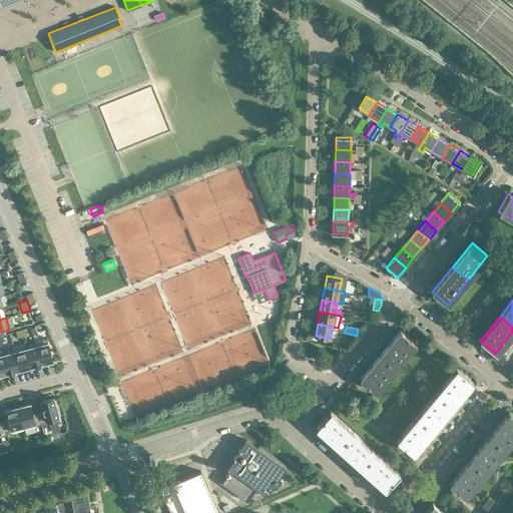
[(380,354),(396,367),(416,343),(400,330),(380,354)]
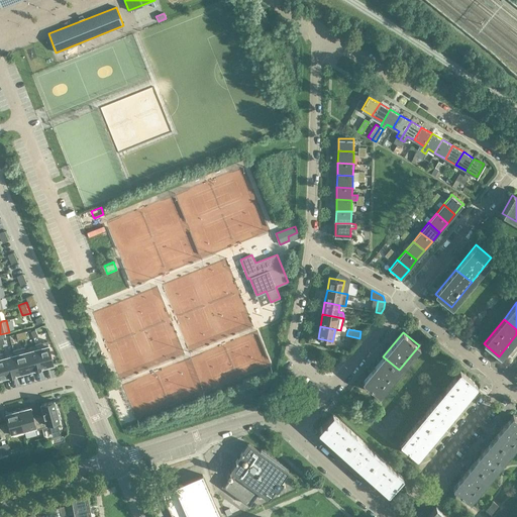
[(36,348),(41,368),(54,364),(48,345),(36,348)]
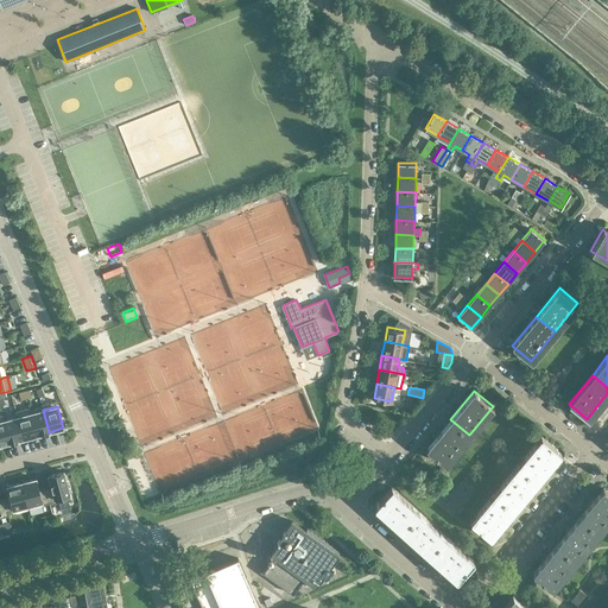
[(30,413),(36,435),(49,432),(43,410),(30,413)]
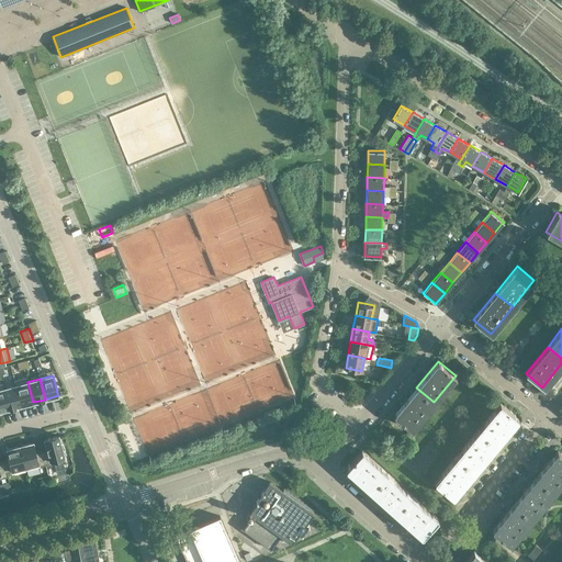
[(15,385),(21,405),(33,402),(27,382),(15,385)]
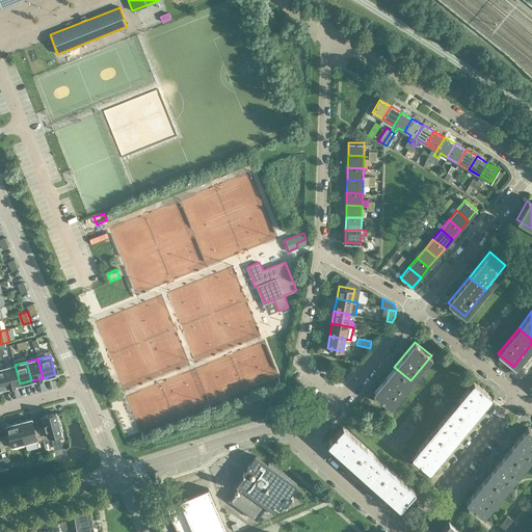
[(3,368),(8,387),(20,383),(15,365),(3,368)]
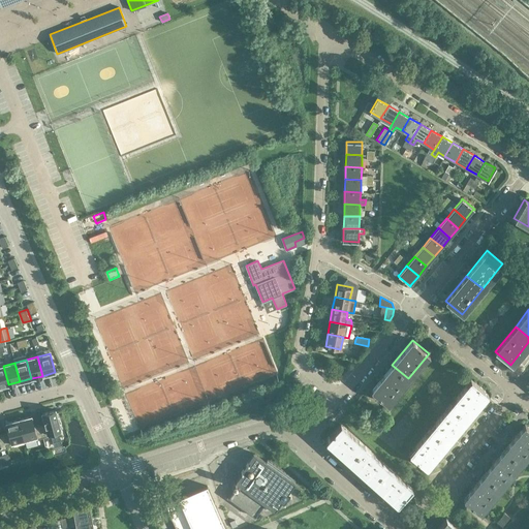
[(392,365),(371,390),(387,403),(408,378),(392,365)]
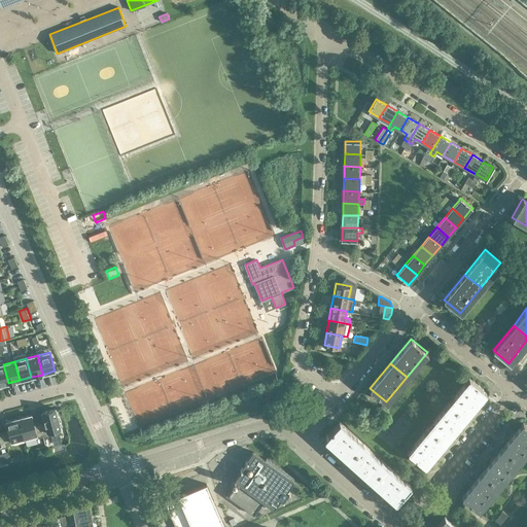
[(0,385),(8,383),(3,364),(0,364),(0,385)]
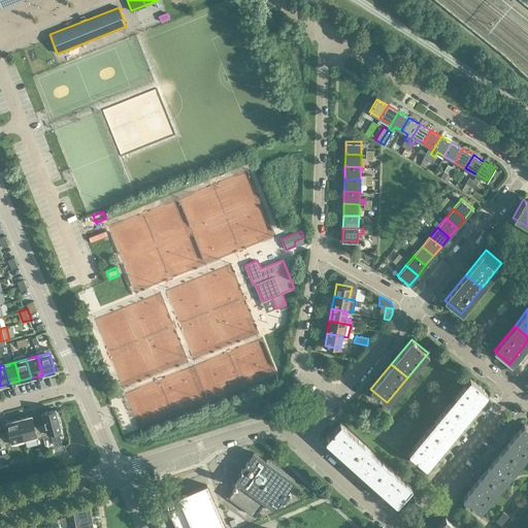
[(450,403),(465,417),(486,392),(470,378),(450,403)]
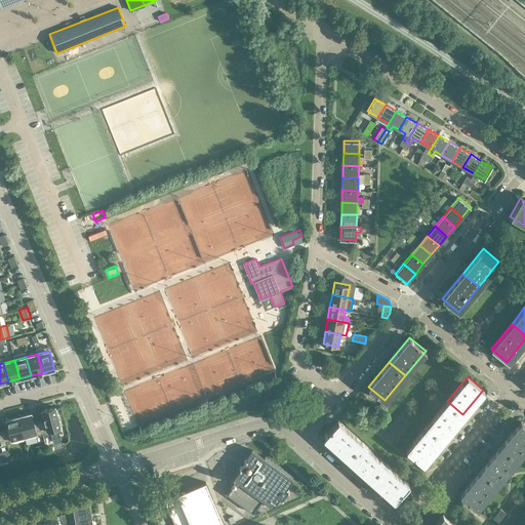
[(447,401),(427,426),(442,439),(462,414),(447,401)]
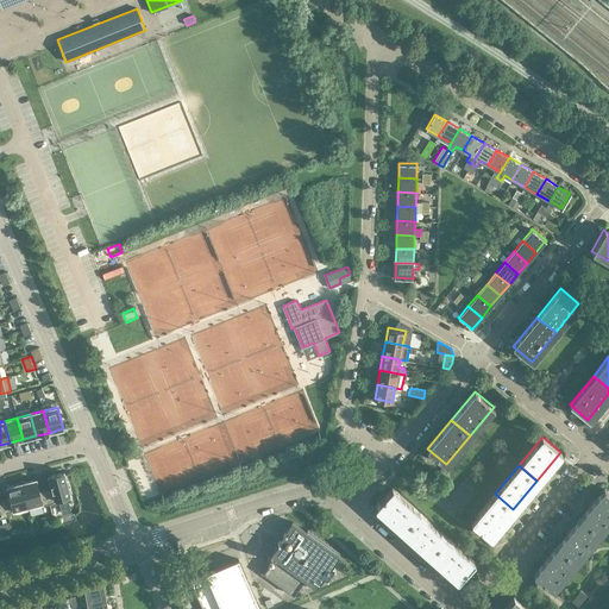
[(70,496),(63,472),(48,476),(50,484),(44,485),(49,501),(70,496)]
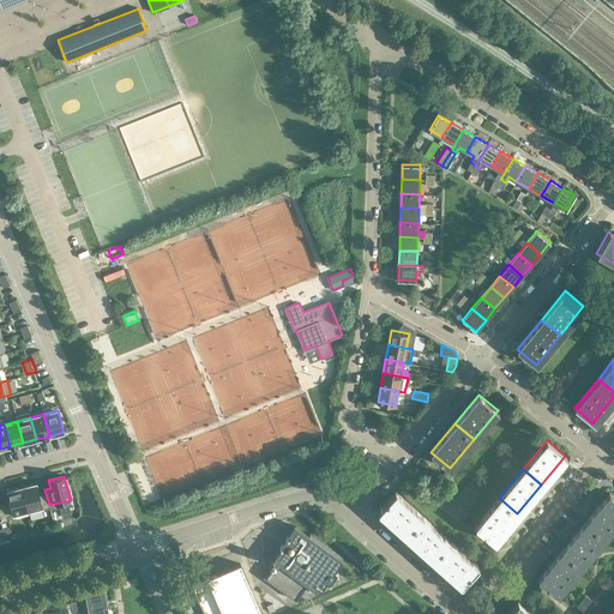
[(28,511),(49,505),(44,489),(40,492),(37,483),(22,487),(28,511)]
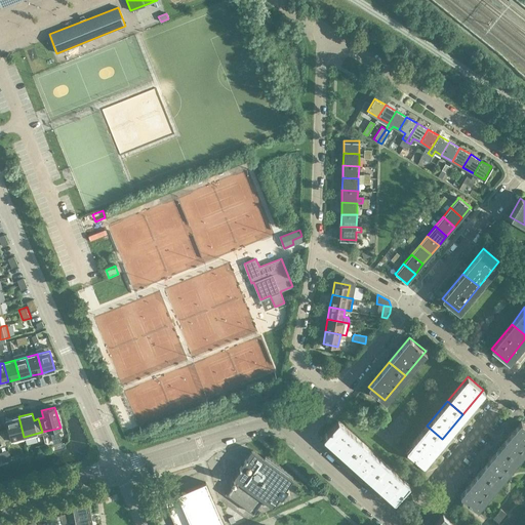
[(6,442),(24,437),(18,416),(6,420),(7,427),(3,429),(6,442)]
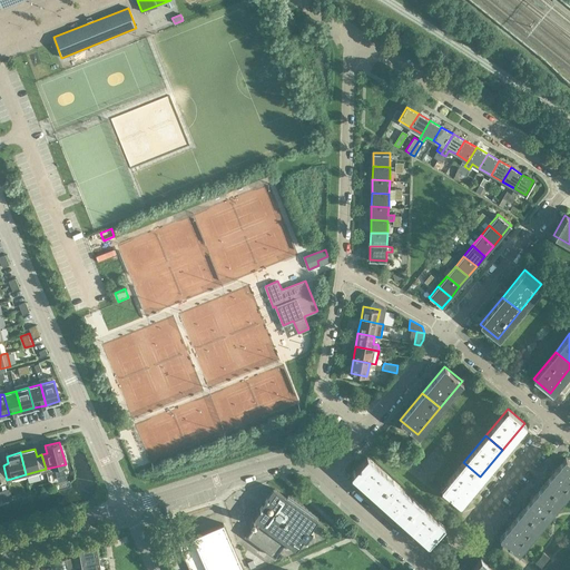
[(377,497),(392,480),(366,457),(351,474),(377,497)]
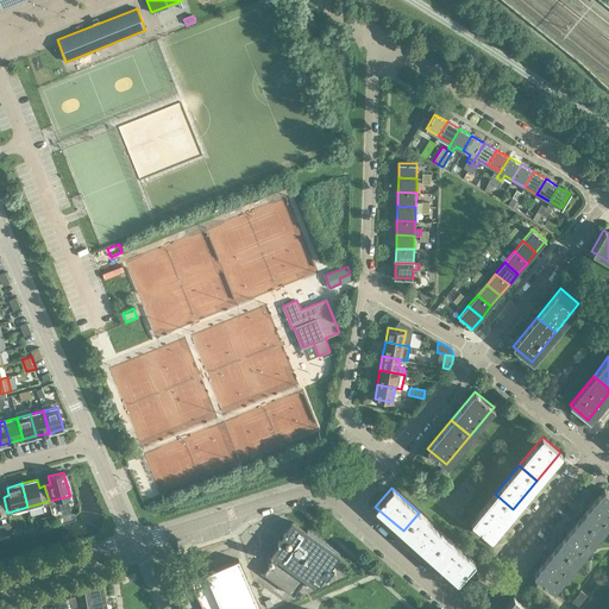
[(608,491),(604,489),(581,518),(600,533),(608,520),(608,491)]
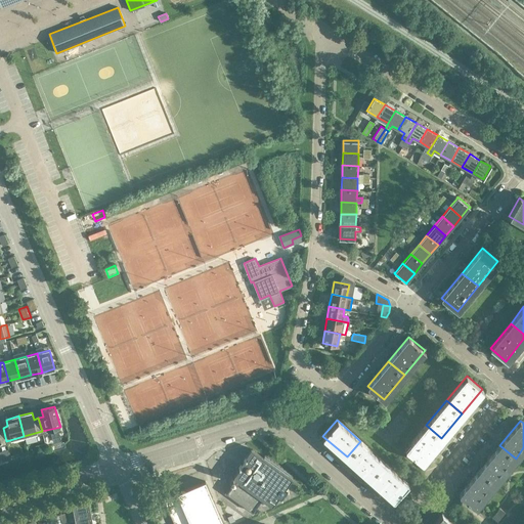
[(441,438),(426,425),(405,449),(422,463),(441,438)]
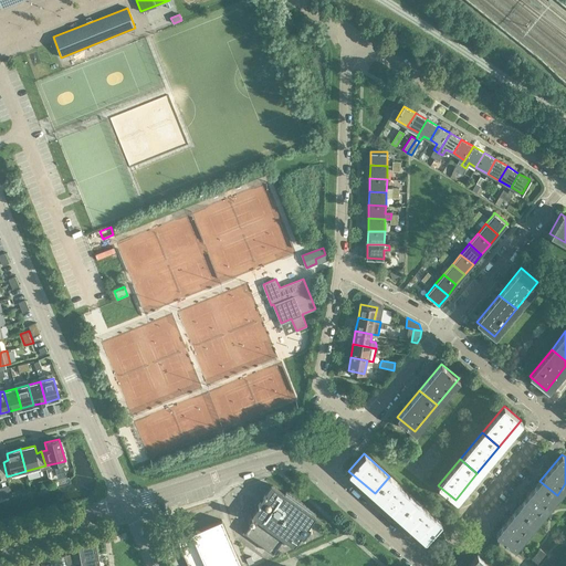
[(389,477),(375,493),(400,516),(415,500),(389,477)]
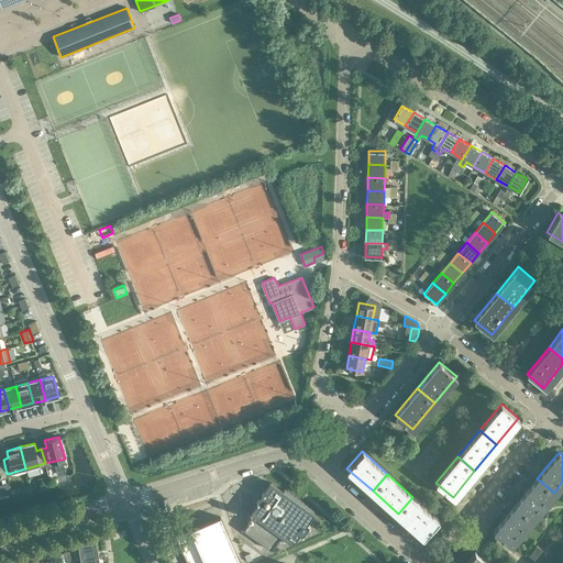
[(537,478),(515,505),(532,519),(554,493),(537,478)]
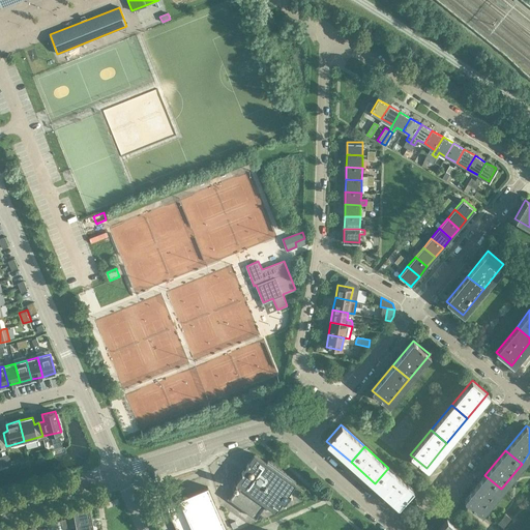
[(266,463),(255,454),(254,453),(247,462),(249,463),(236,482),(239,484),(229,499),(256,518),(265,504),(275,511),(282,502),(285,504),(292,495),(289,493),(296,483),(292,480),(292,479),(293,479),(267,461),(267,462),(266,463)]
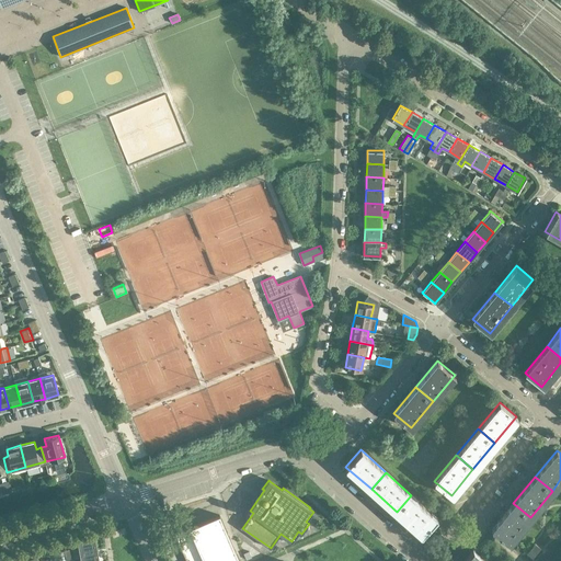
[(9,481),(1,483),(3,493),(11,491),(9,481)]
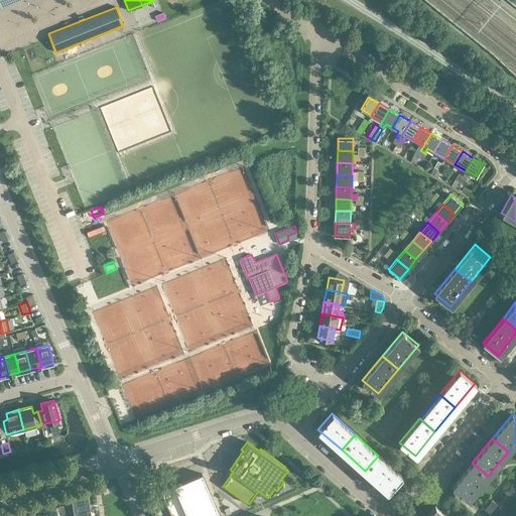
[(378,456),(365,471),(388,492),(402,477),(378,456)]
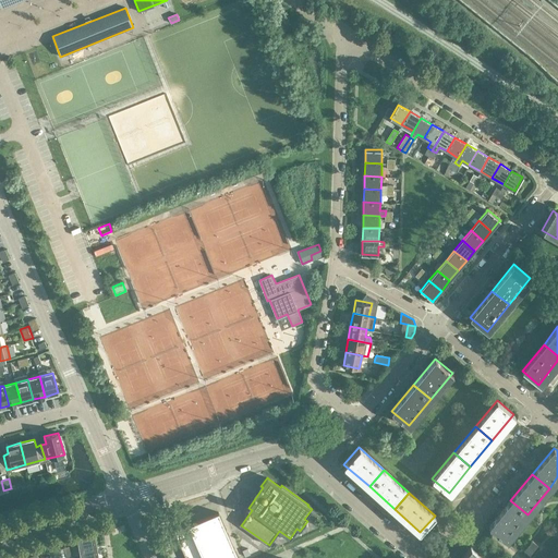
[(528,514),(510,500),(489,526),(506,541),(528,514)]
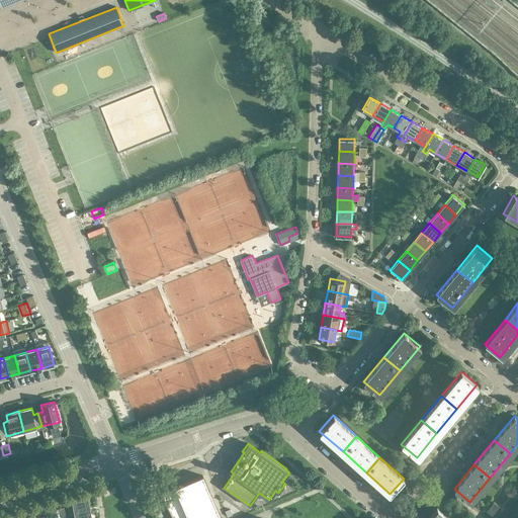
[(221,517),(202,476),(176,487),(175,486),(175,487),(175,488),(165,492),(165,491),(161,493),(172,517),(260,517),(261,517),(260,517),(221,517)]
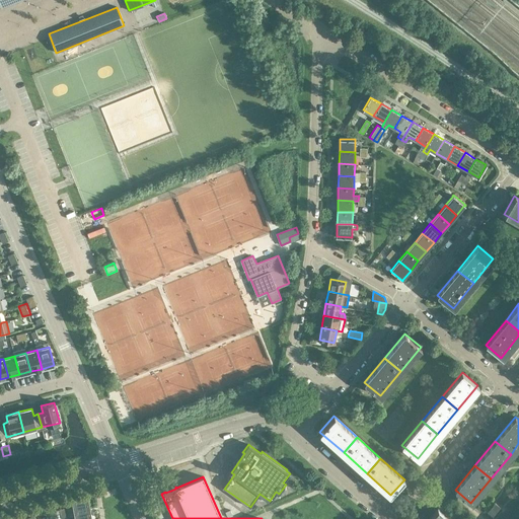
[(73,511),(89,508),(86,495),(70,499),(73,511)]
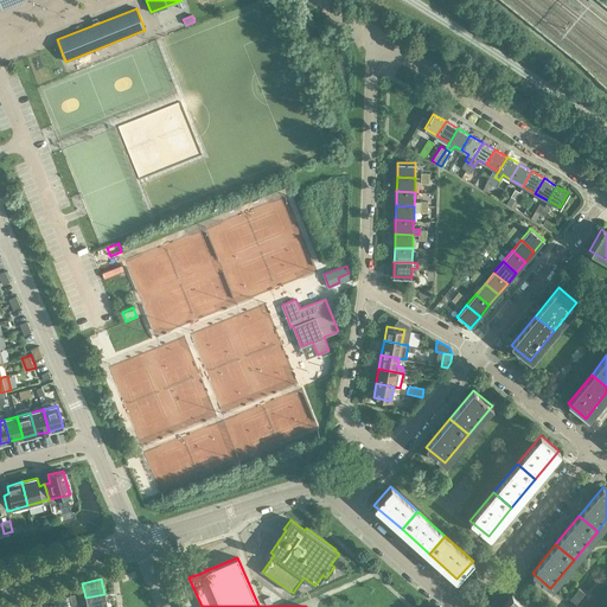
[(585,594),(586,595),(587,594),(579,588),(577,588),(579,589),(570,598),(569,598),(577,605),(579,605),(577,604),(585,594)]
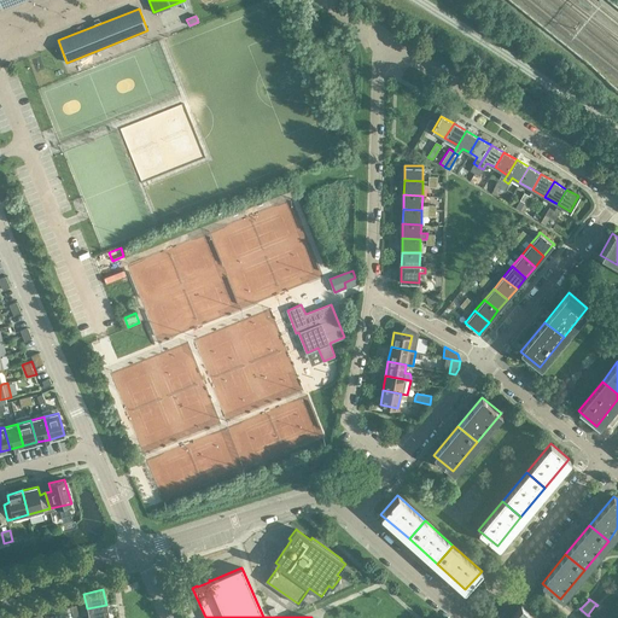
[(87,608),(88,617),(108,617),(106,605),(87,608)]
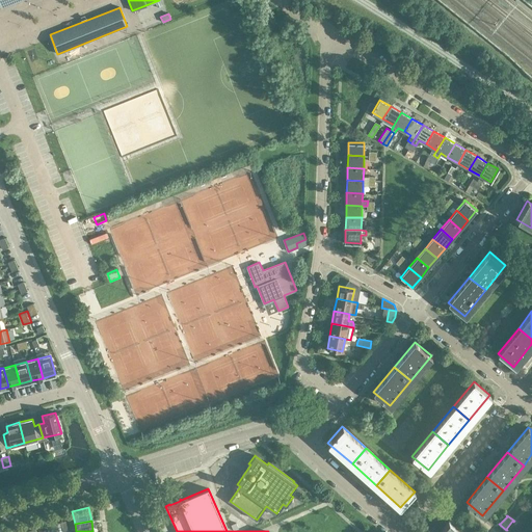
[(459,531),(448,522),(437,531),(459,531)]
